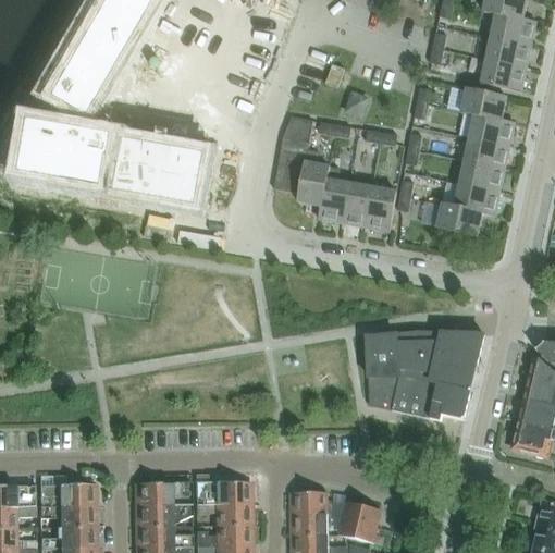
[(98,0),(45,94),(90,120),(160,0),(98,0)]
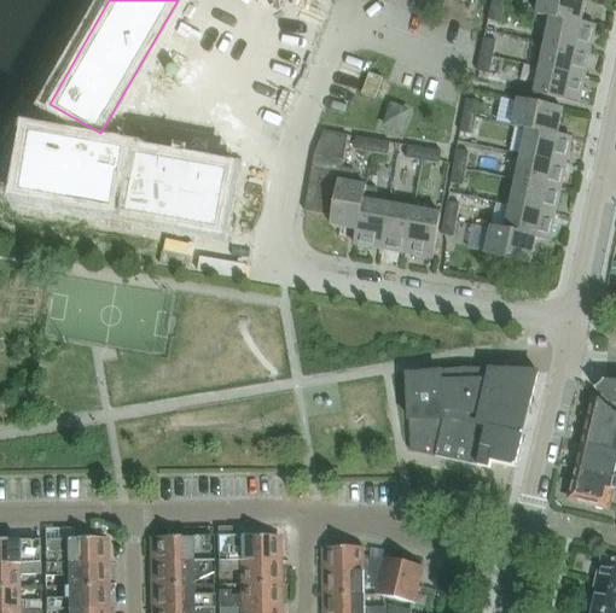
[(486,16),(498,18),(501,3),(489,0),(486,16)]
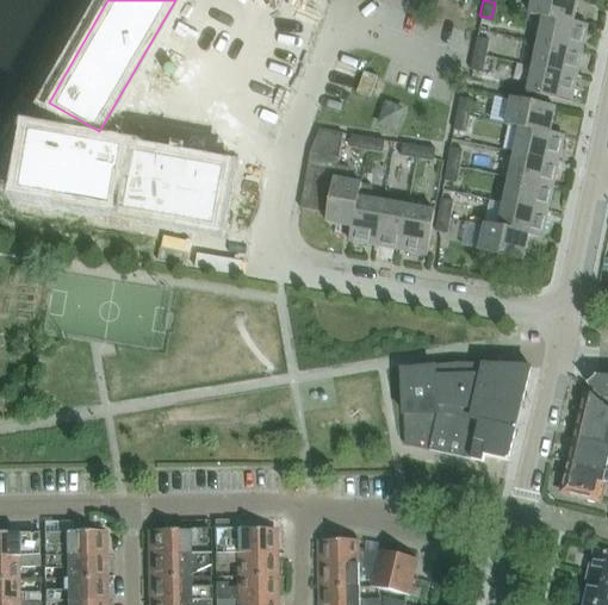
[(529,0),(527,11),(541,13),(571,19),(575,0),(529,0)]
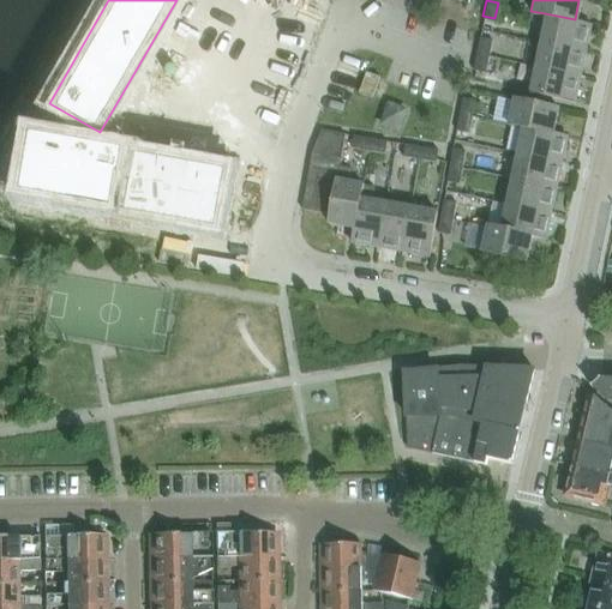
[(545,13),(540,38),(583,48),(589,22),(575,19),(545,13)]
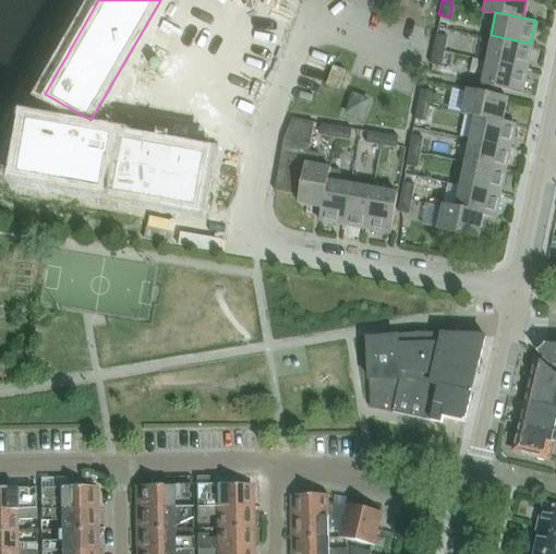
[(446,34),(435,31),(432,46),(443,48),(446,34)]
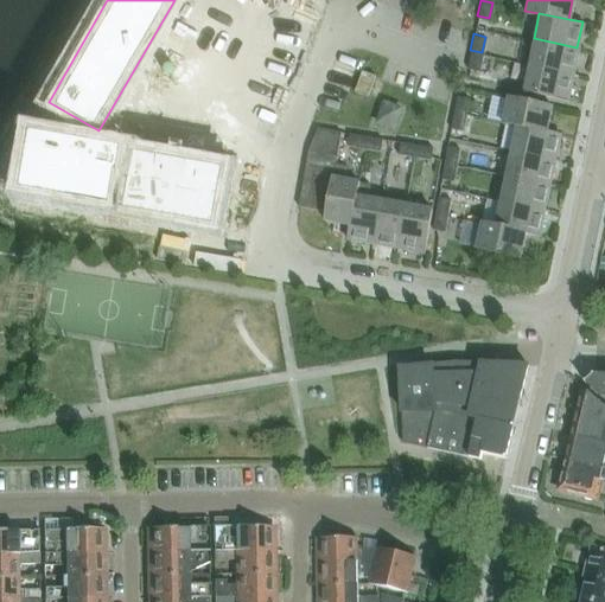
[(577,47),(534,38),(528,63),(572,72),(577,47)]
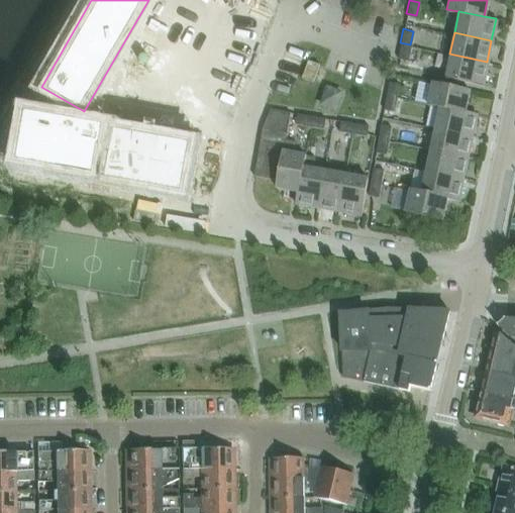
[(397,57),(407,59),(410,44),(400,42),(397,57)]
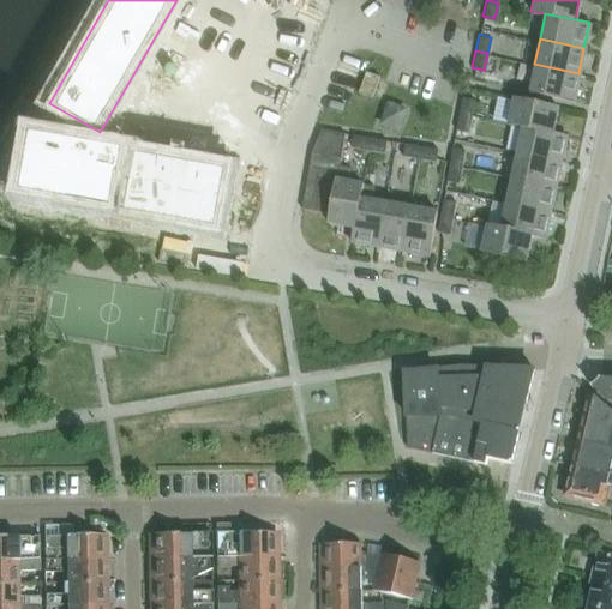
[(579,73),(534,64),(529,90),(573,98),(579,73)]
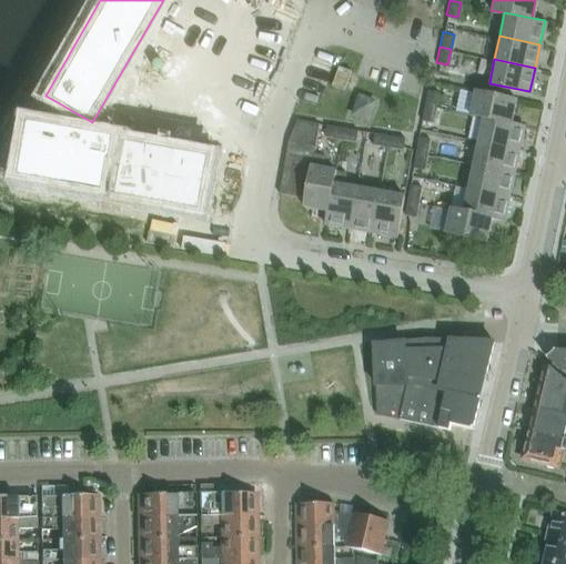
[(342,88),(343,86),(350,68),(349,68),(349,67),(345,66),(344,67),(337,63),(330,83),(342,88)]
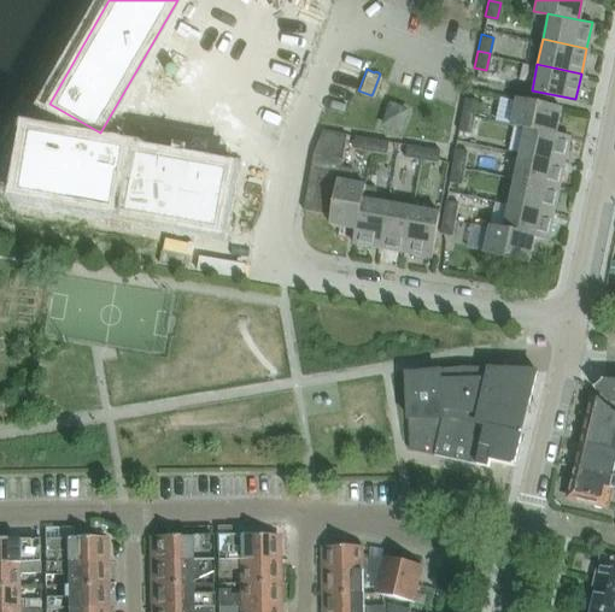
[(463,95),(461,111),(473,115),(475,98),(463,95)]
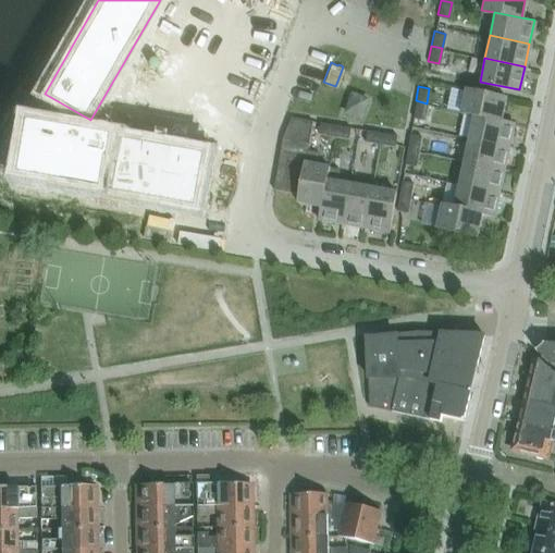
[(505,95),(465,87),(460,110),(472,113),(473,113),(500,119),(500,118),(505,95)]
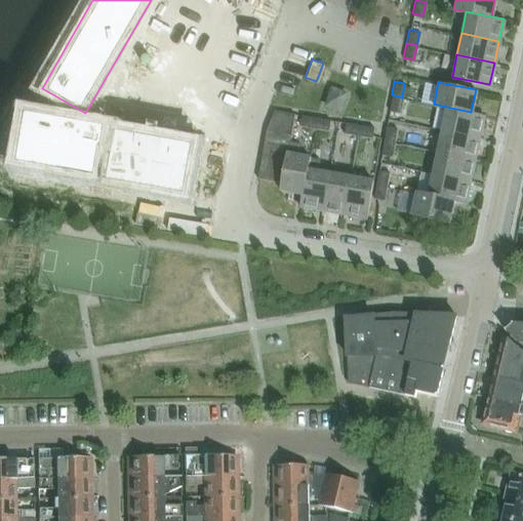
[(347,86),(339,83),(337,89),(332,87),(330,86),(325,103),(327,104),(327,103),(337,107),(336,107),(338,108),(347,86)]
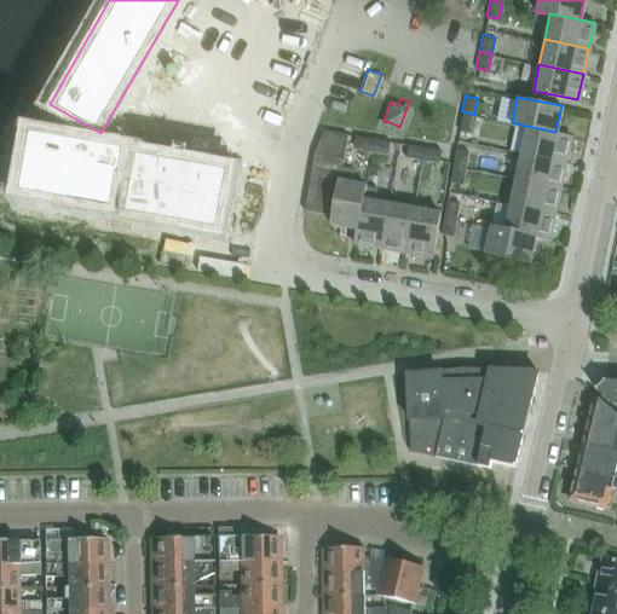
[(459,128),(471,131),(474,115),(462,111),(459,128)]
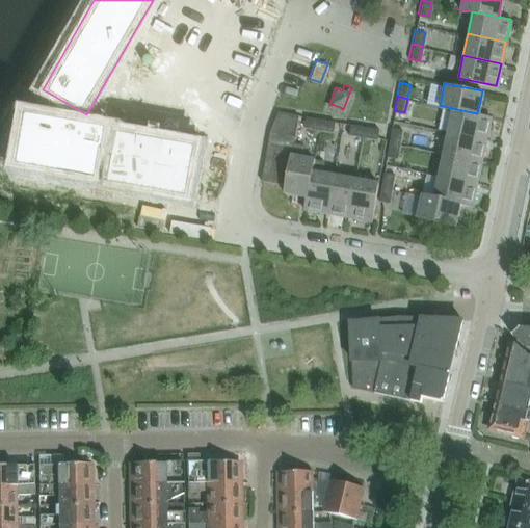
[(452,108),(451,108),(447,130),(485,137),(489,115),(477,112),(477,113),(452,108)]
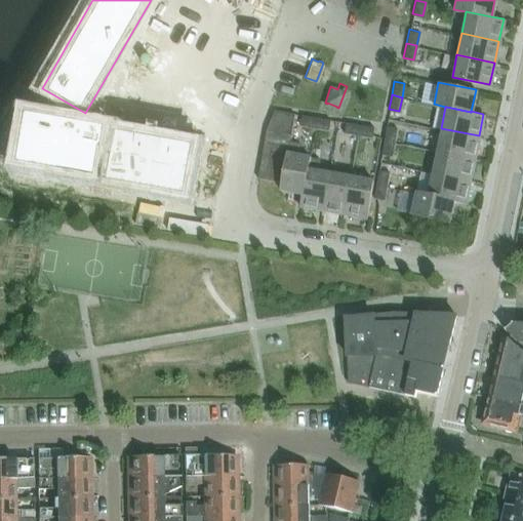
[(265,127),(265,128),(289,133),(293,112),(273,109),(265,127)]
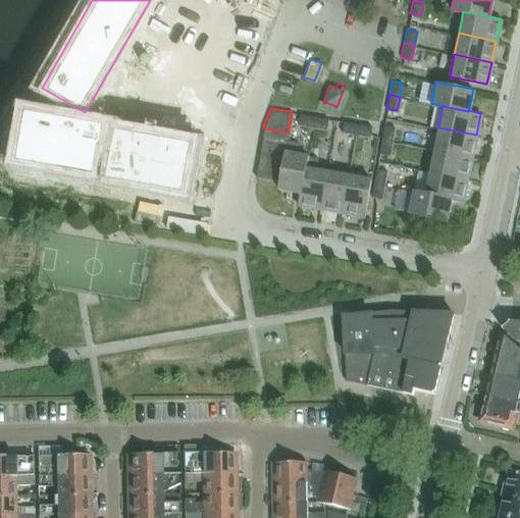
[(311,125),(313,115),(299,112),(298,122),(311,125)]
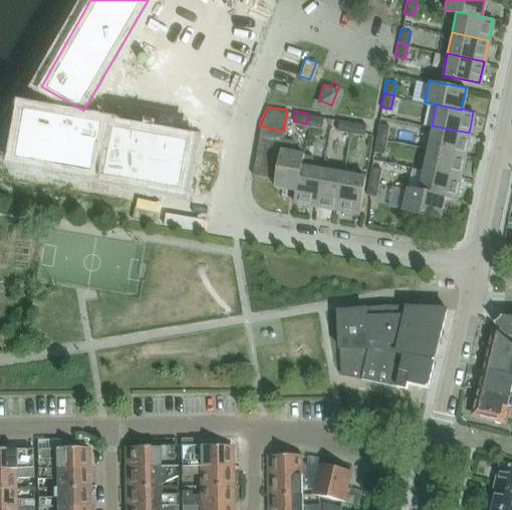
[(26,111),(17,162),(181,192),(190,141),(26,111)]
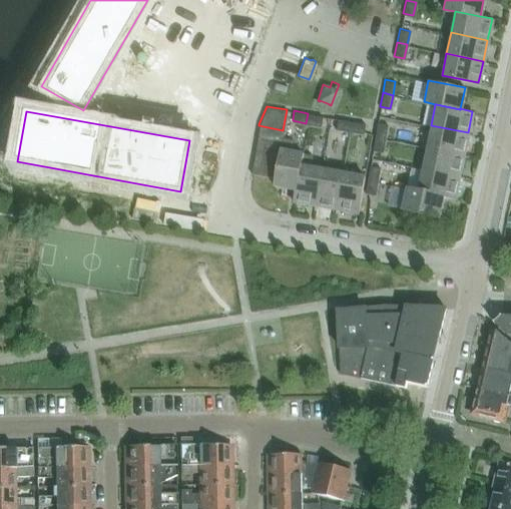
[(308,113),(306,123),(320,125),(322,115),(308,113)]
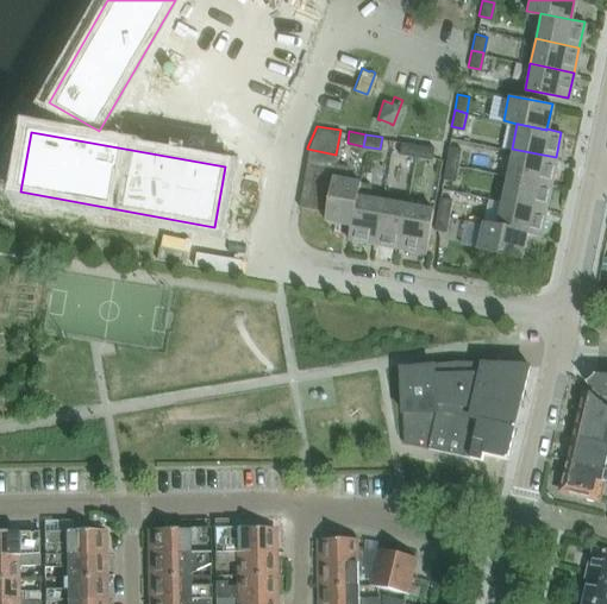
[(414,155),(417,143),(400,140),(398,152),(414,155)]
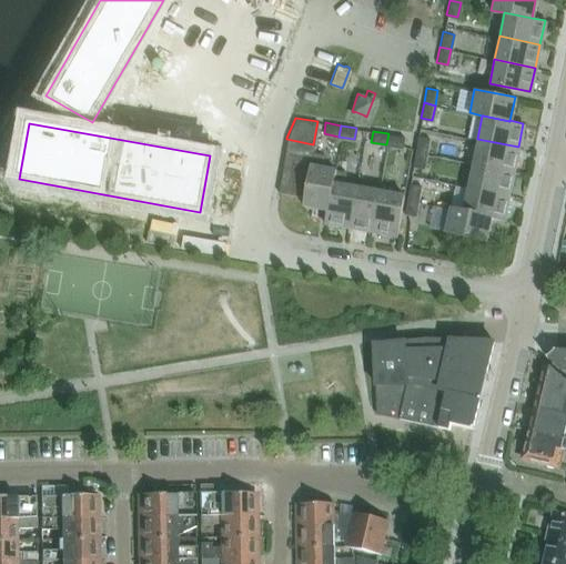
[(403,136),(388,133),(386,144),(402,147),(403,136)]
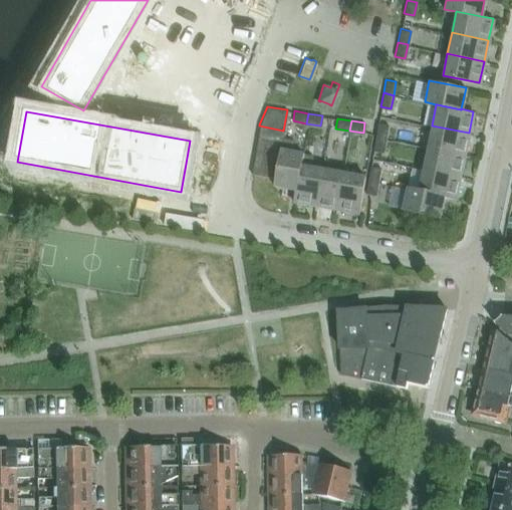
[(377,121),(374,136),(386,138),(388,123),(377,121)]
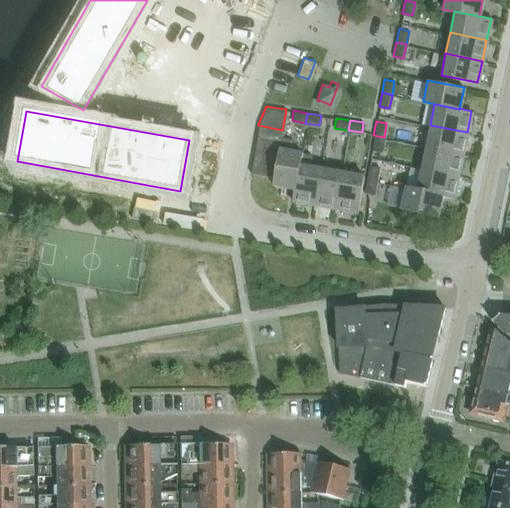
[(282,130),(258,125),(256,137),(290,143),(291,137),(281,136),(282,130)]
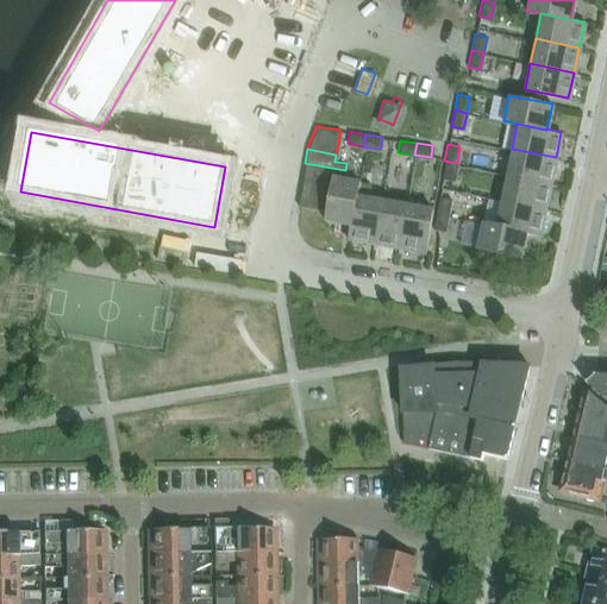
[(556,157),(512,149),(506,174),(550,183),(556,157)]
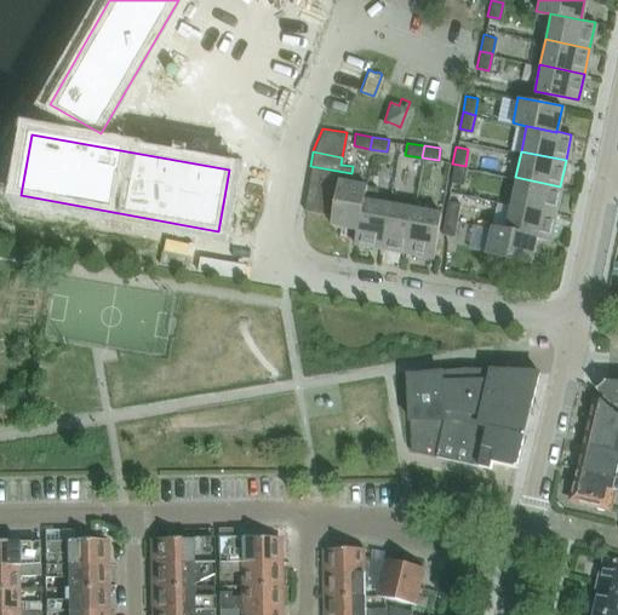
[(450,180),(462,183),(465,166),(452,164),(450,180)]
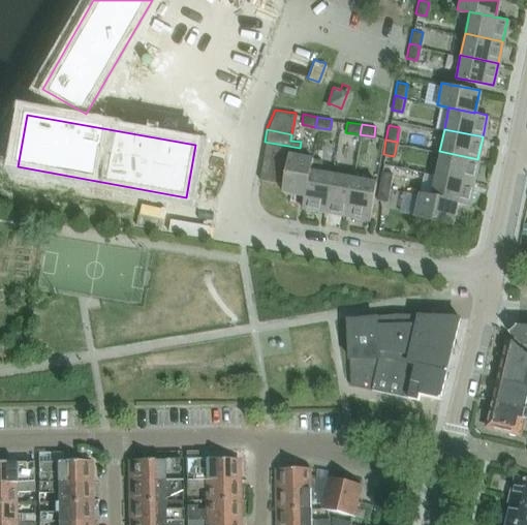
[(299,154),(300,148),(265,142),(262,154),(287,158),(288,152),(299,154)]
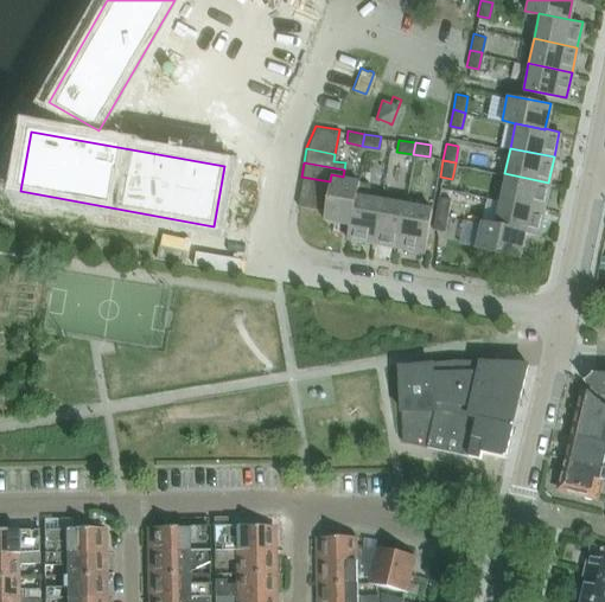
[(548,183),(504,173),(500,198),(543,207),(548,183)]
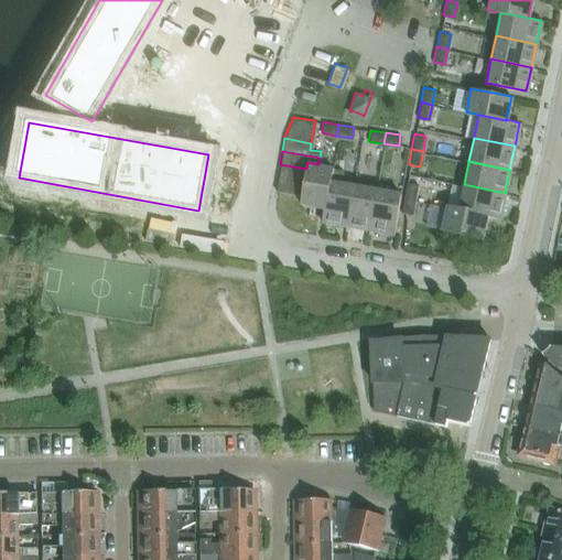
[(324,206),(332,167),(319,164),(307,162),(306,169),(304,181),(302,194),(300,203),(324,206)]
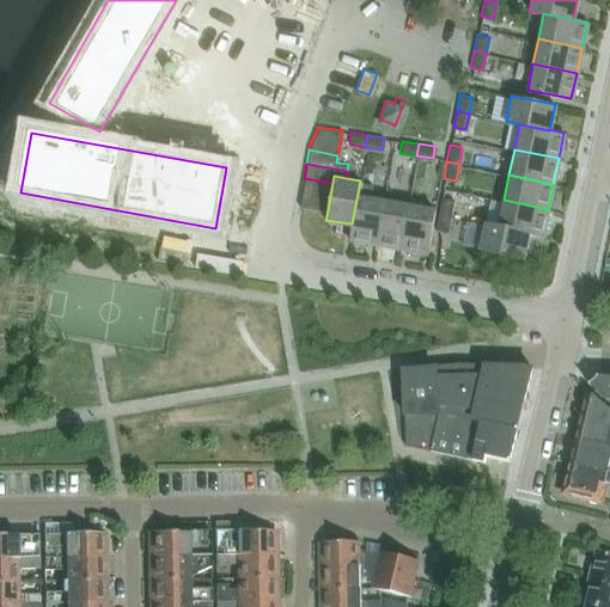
[(333,183),(304,178),(302,191),(330,196),(333,183)]
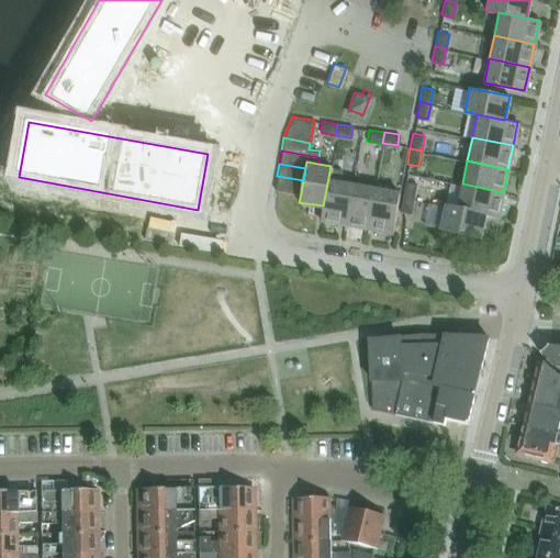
[(342,168),(331,166),(323,205),(321,219),(344,223),(351,182),(339,180),(342,168)]
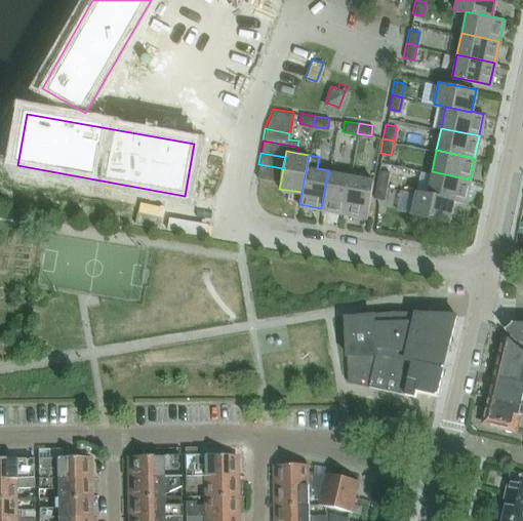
[(283,168),(258,164),(256,176),(281,181),(283,168)]
